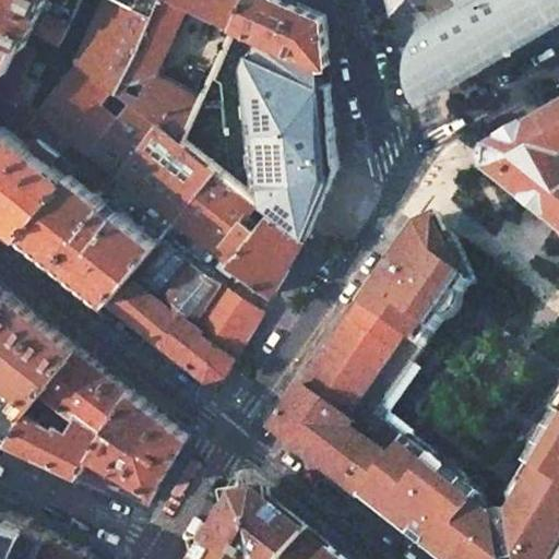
[(79,167),(92,151),(135,100),(121,90),(162,0),(108,0),(80,62),(58,52),(57,55),(48,51),(30,43),(22,39),(8,70),(2,82),(0,86),(0,94),(18,103),(20,107),(13,116),(33,131),(40,138),(62,154),(79,167)]
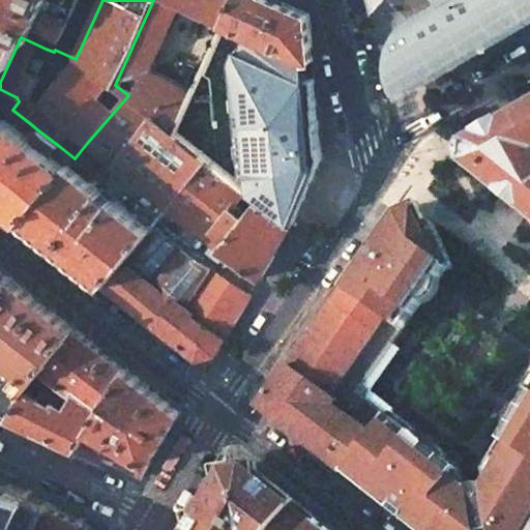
[(0,0),(0,27),(21,37),(28,40),(47,0),(0,0)]
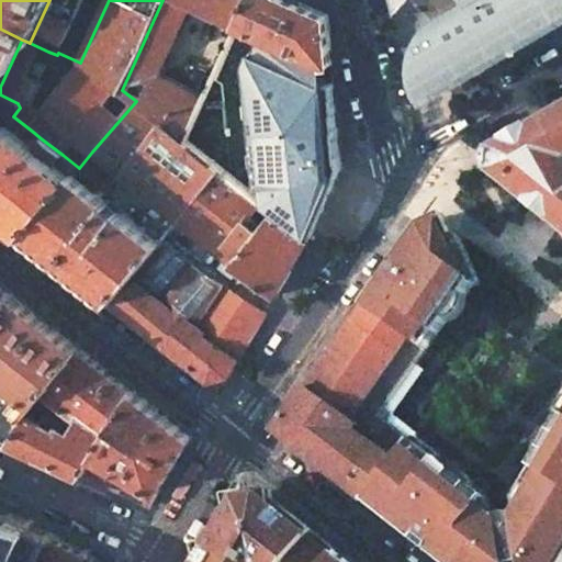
[(56,0),(69,6),(56,33),(66,37),(82,0),(56,0)]
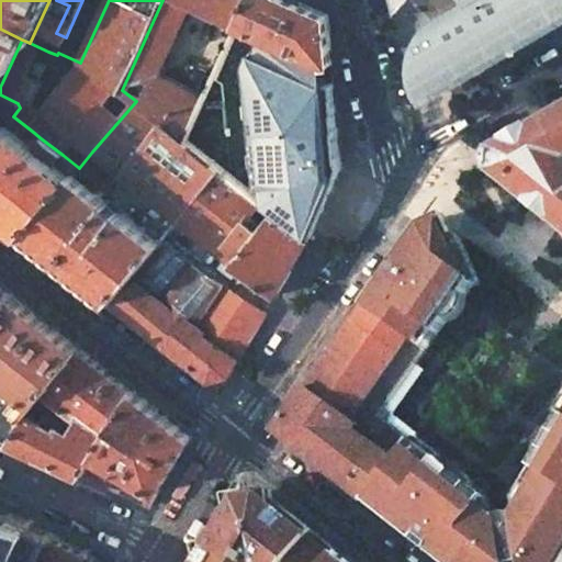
[(195,17),(199,9),(179,0),(163,0),(122,90),(136,101),(186,141),(206,96),(158,74),(186,12),(195,17)]
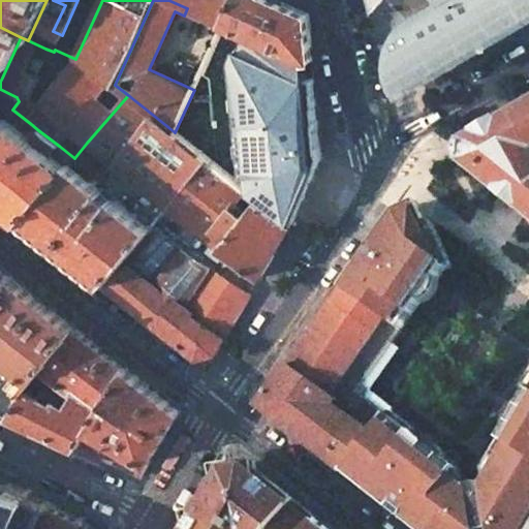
[(168,0),(187,8),(223,24),(234,0),(168,0)]
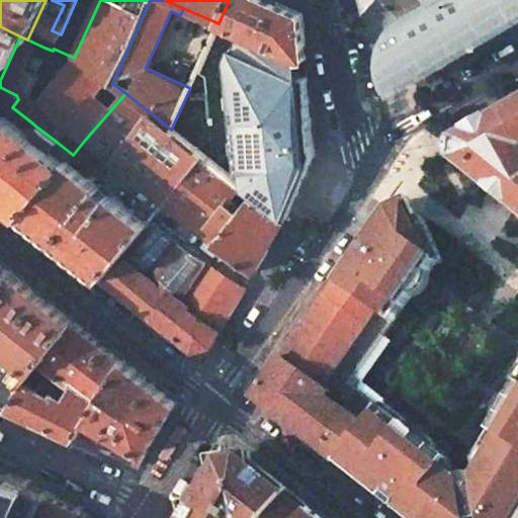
[(229,0),(219,23),(303,62),(306,59),(303,15),(269,0),(229,0)]
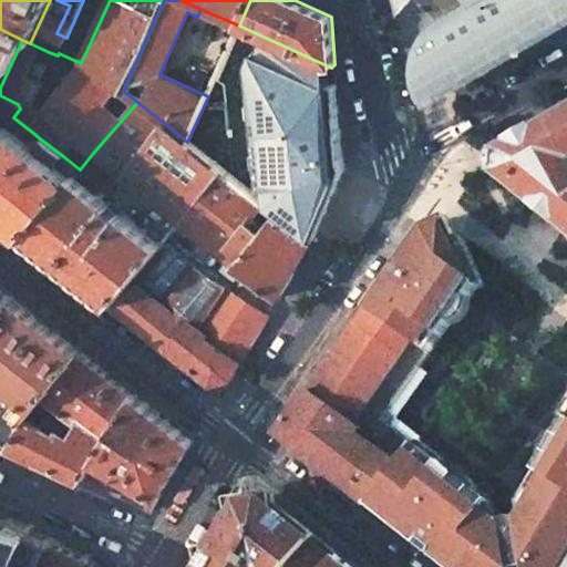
[(566,0),(480,0),(450,18),(447,13),(440,16),(437,21),(430,37),(429,53),(431,70),(440,88),(446,92),(566,20),(566,0)]
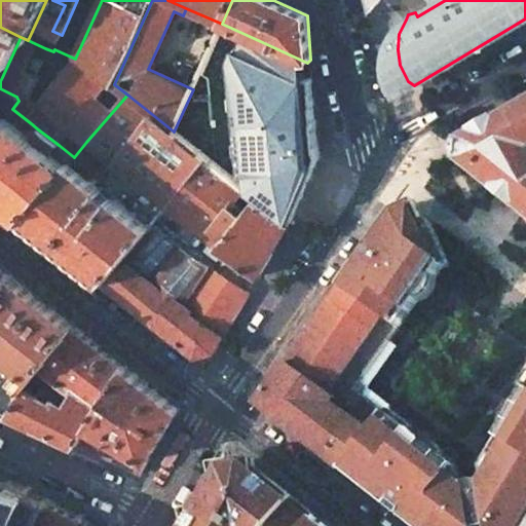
[(199,75),(207,79),(216,159),(243,156),(247,189),(258,197),(291,224),(320,157),(310,60),(307,63),(222,24),(199,75)]
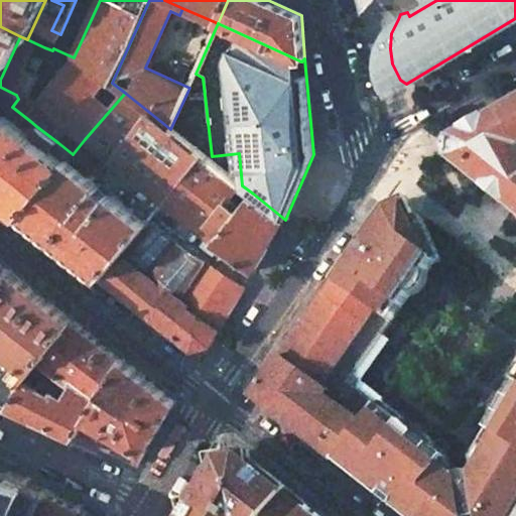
[(0,80),(2,76),(0,74),(0,61),(7,65),(20,36),(0,26),(0,80)]
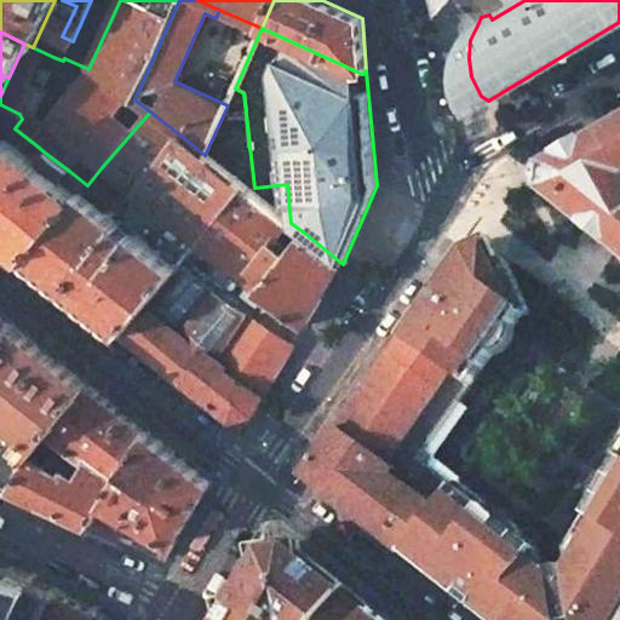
[(58,45),(53,57),(63,61),(64,58),(70,45),(64,42),(63,45),(58,45)]
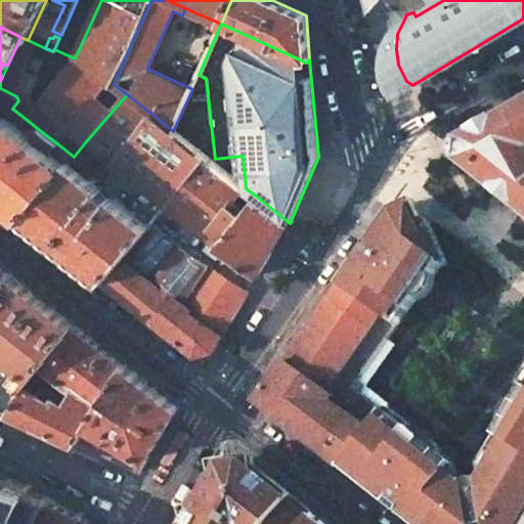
[(0,123),(4,119),(0,116),(0,102),(11,111),(12,108),(18,100),(16,96),(0,88),(0,123)]
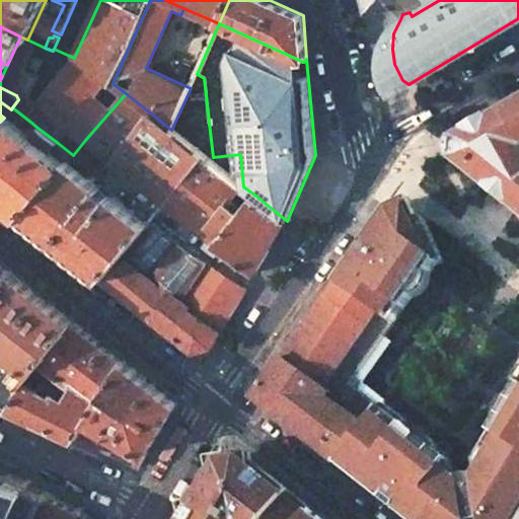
[(126,93),(85,140),(164,204),(165,202),(205,155),(171,130),(126,93)]
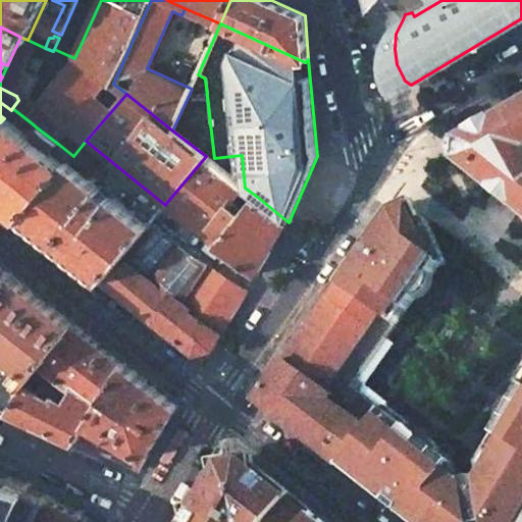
[(521,103),(507,113),(521,138),(521,103)]
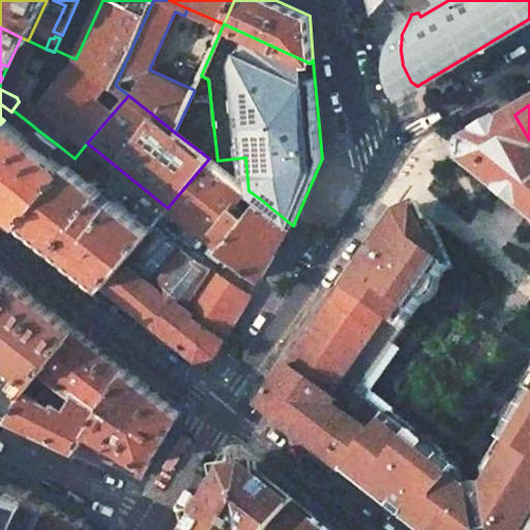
[(0,201),(24,219),(67,167),(52,154),(59,146),(38,130),(31,139),(24,133),(31,124),(12,110),(11,112),(4,120),(0,124),(0,201)]
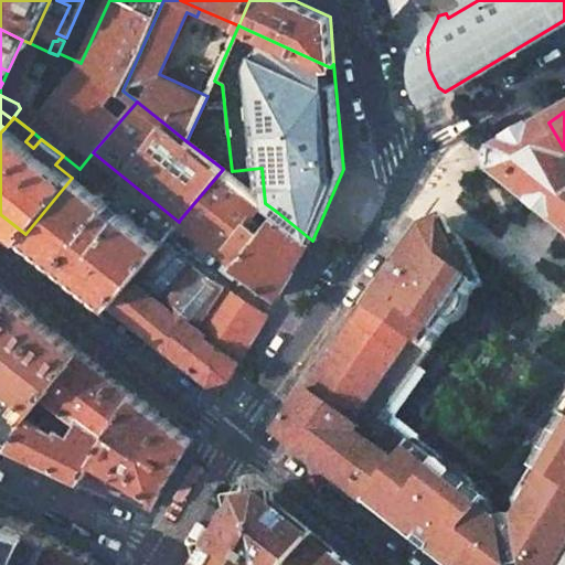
[(562,231),(564,233),(564,149),(548,123),(529,132),(494,152),(492,176),(533,208),(562,231)]
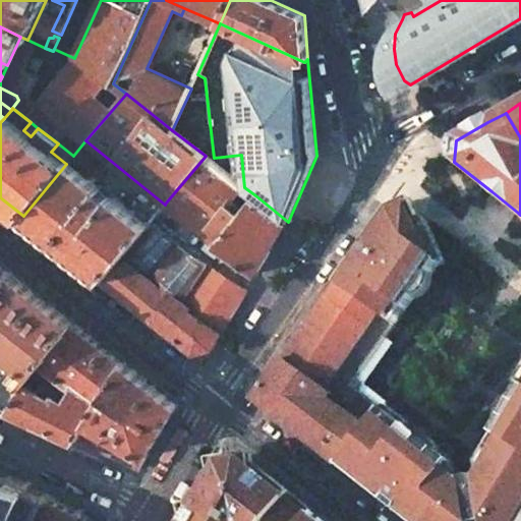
[(272,248),(288,222),(255,195),(246,208),(235,198),(244,187),(206,156),(166,203),(196,227),(256,274),(272,248)]
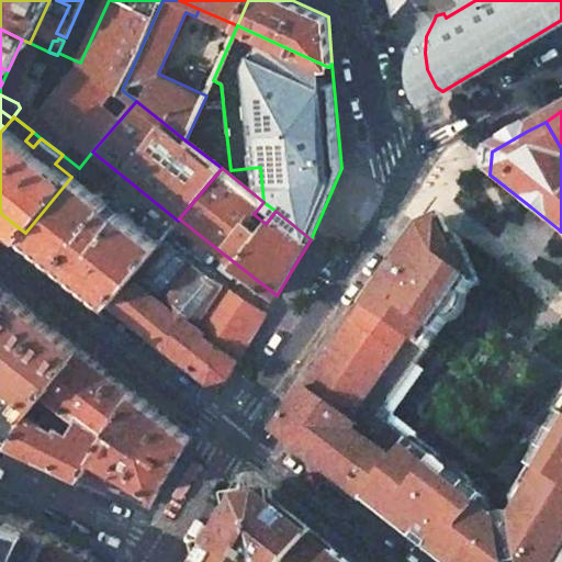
[(71,270),(111,301),(160,242),(75,175),(71,177),(25,233),(71,270)]
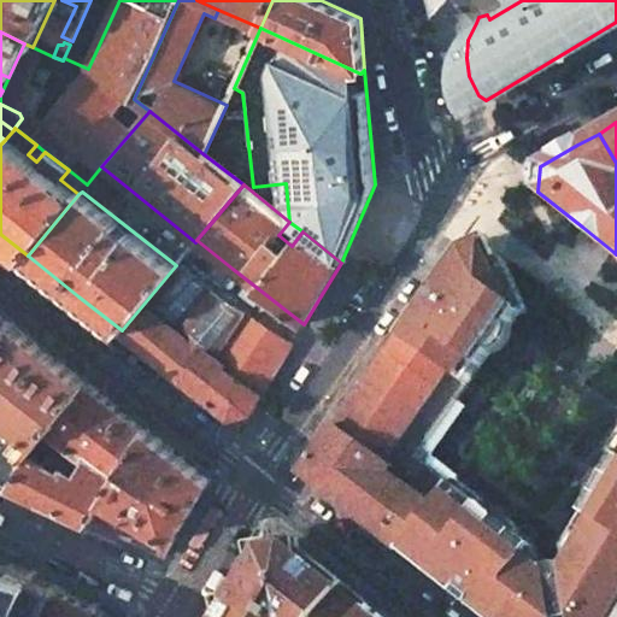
[(439,298),(429,311),(423,307),(401,339),(472,388),(486,369),(494,357),(526,313),(512,286),(495,250),(489,238),(465,250),(433,294),(439,298)]
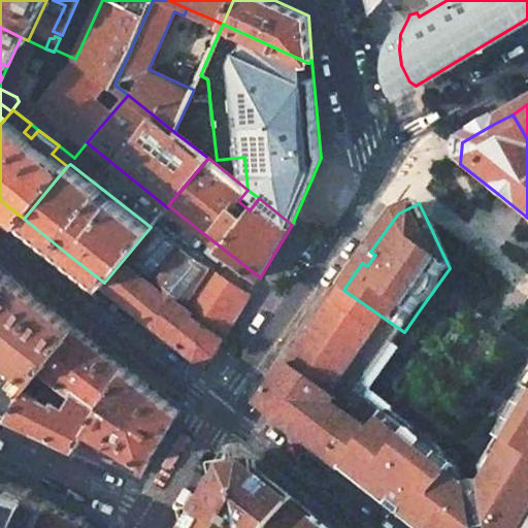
[(186,249),(199,230),(168,205),(167,207),(154,224),(186,249)]
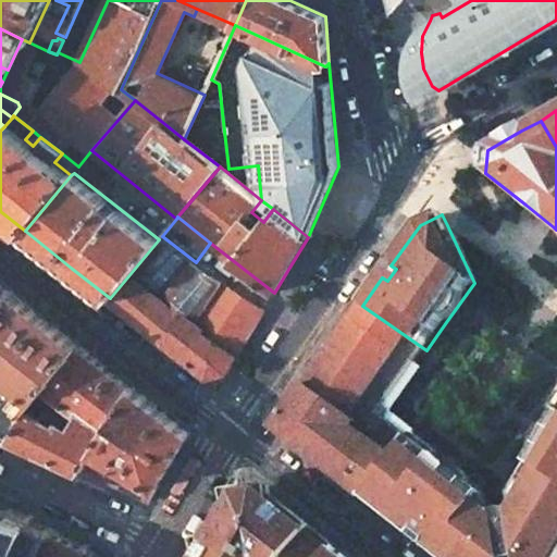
[(225,282),(196,262),(162,236),(159,239),(110,298),(144,324),(164,342),(185,313),(198,321),(225,282)]
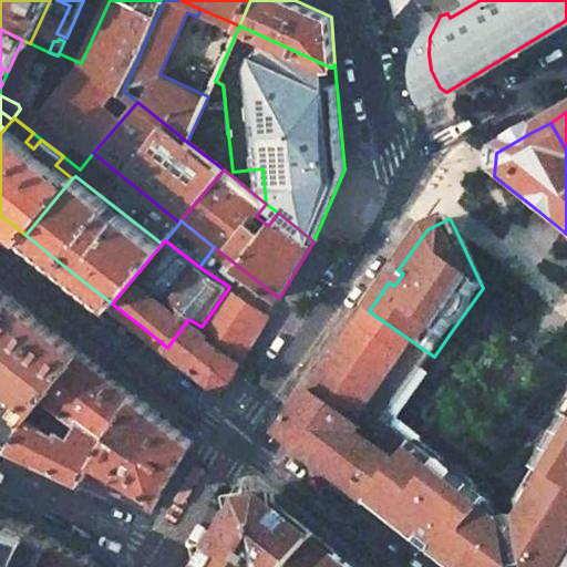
[(0,285),(0,317),(16,298),(0,285)]
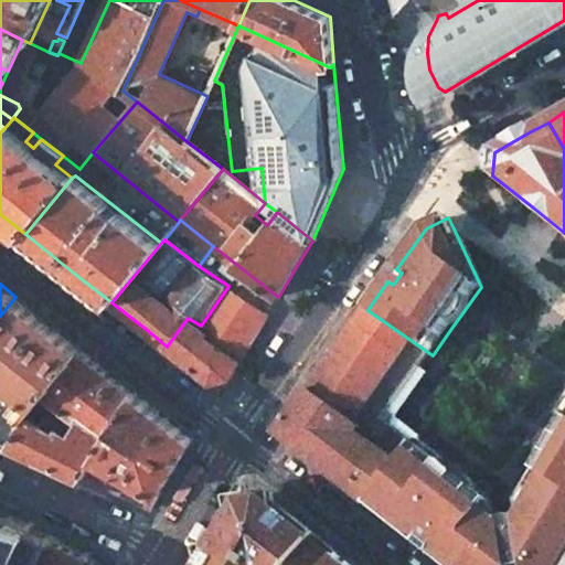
[(269,312),(228,286),(201,326),(188,318),(167,347),(211,382),(231,377),(251,343),(269,312)]
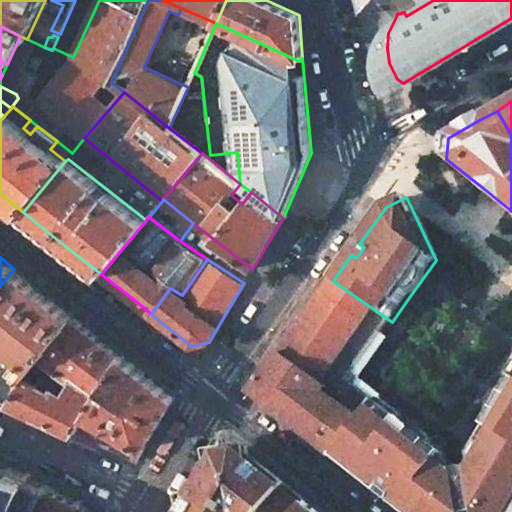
[(43,292),(14,269),(0,286),(0,337),(25,357),(18,365),(31,375),(74,316),(43,292)]
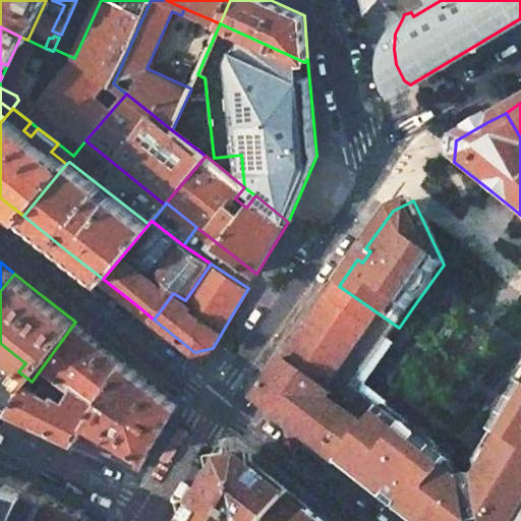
[(256,402),(340,467),(381,414),(390,404),(367,386),(396,346),(389,341),(399,328),(339,286),(256,402)]
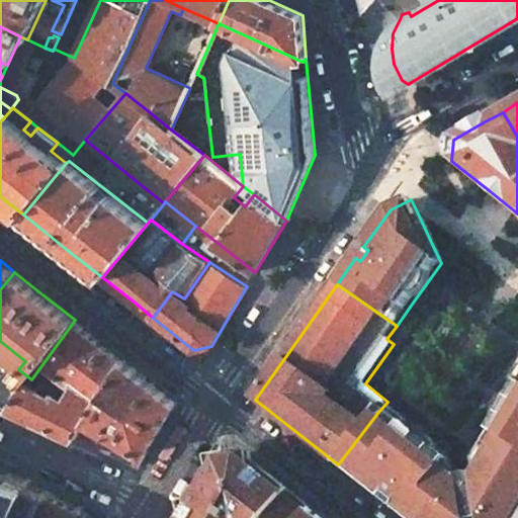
[(10,407),(76,437),(88,420),(125,359),(97,337),(75,320),(31,379),(10,407)]
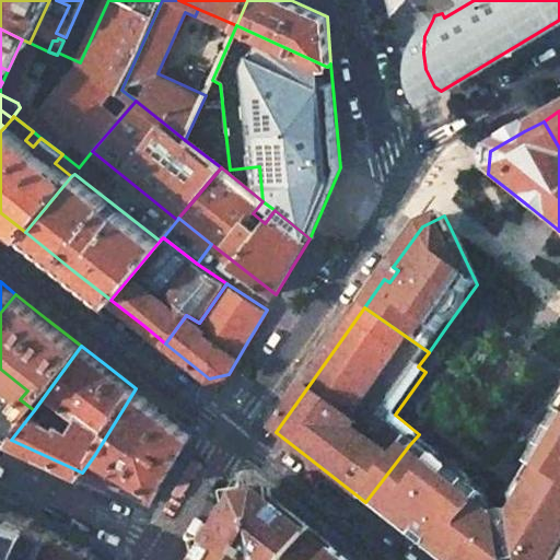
[(20,399),(0,384),(0,434),(11,440),(34,410),(20,399)]
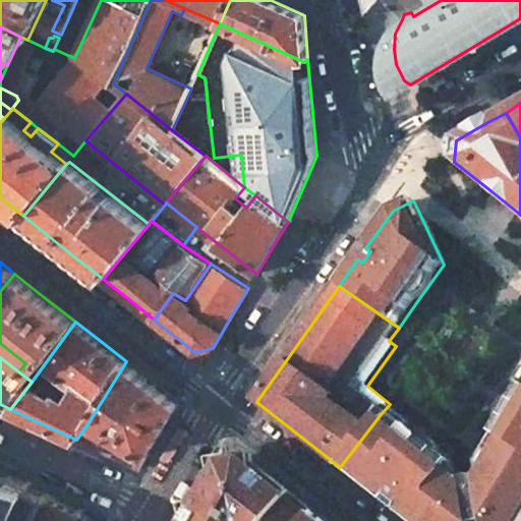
[(150,380),(126,361),(89,422),(112,436),(115,438),(121,441),(148,456),(179,404),(150,380)]
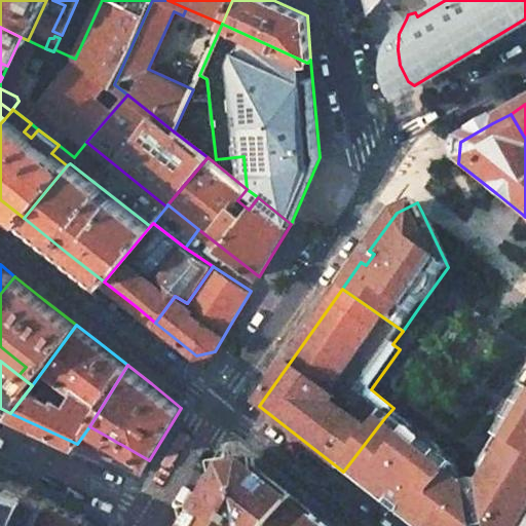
[(525,398),(522,404),(499,442),(508,447),(499,462),(525,478),(525,398)]
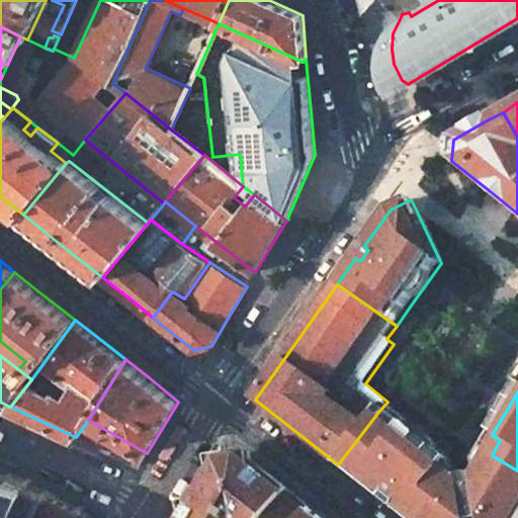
[(461,481),(447,469),(451,463),(404,426),(402,429),(378,412),(338,464),(348,472),(402,515),(406,517),(517,517),(517,470),(492,455),(476,481),(469,492),(458,484),(461,481)]
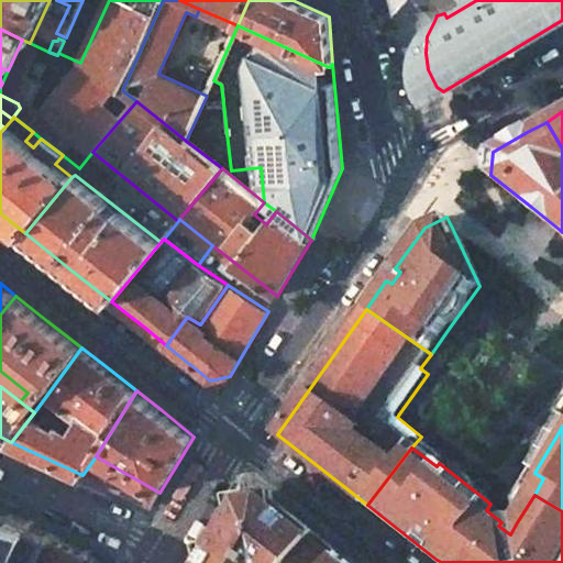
[(111,488),(117,476),(121,471),(96,456),(83,475),(111,488)]
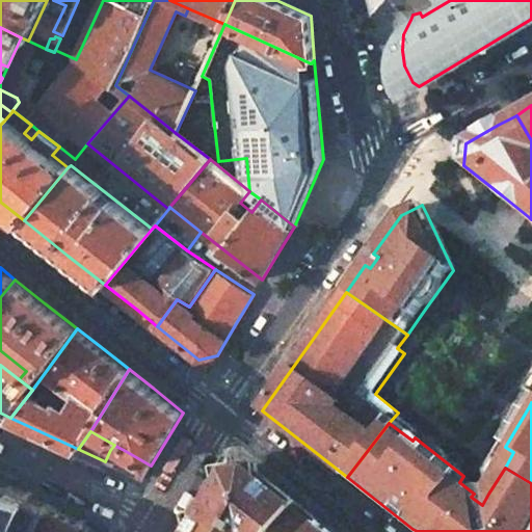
[(143,479),(151,466),(124,450),(115,466),(143,479)]
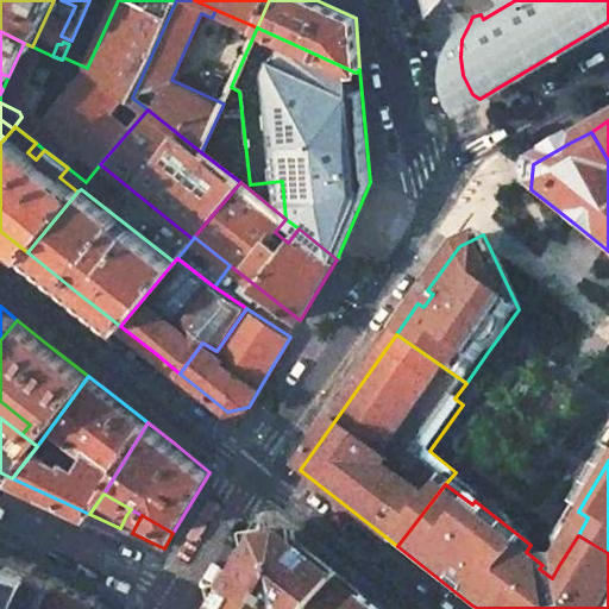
[(368,608),(374,603),(292,538),(256,544),(217,608),(368,608)]
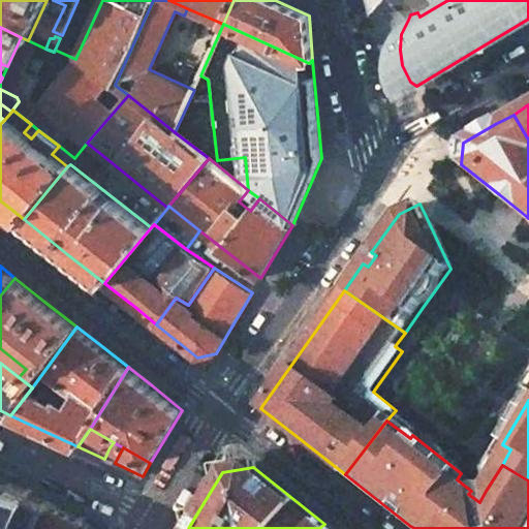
[(0,528),(82,528),(87,519),(51,502),(31,493),(32,491),(28,489),(27,490),(0,477),(0,528)]
